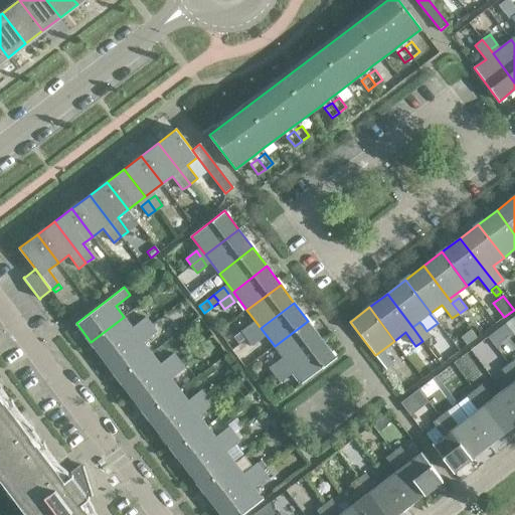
[(133,328),(124,317),(91,342),(105,360),(152,324),(146,317),(133,328)]
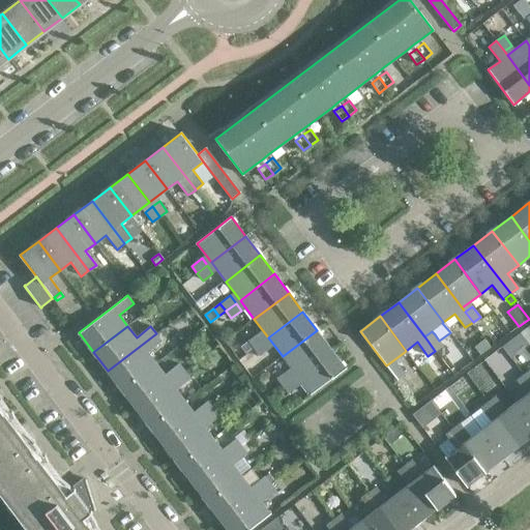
[(331,349),(317,330),(283,356),(296,375),(331,349)]
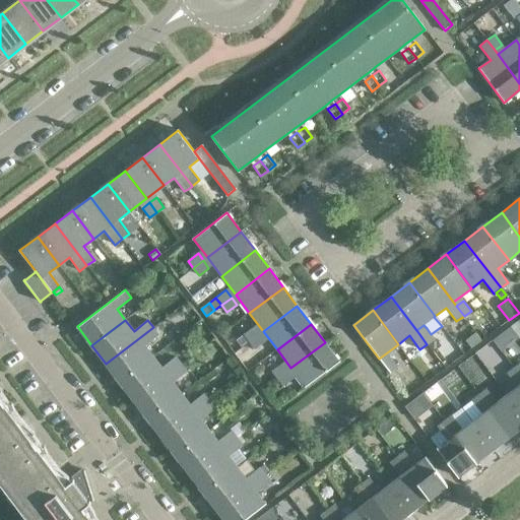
[(158,335),(153,327),(106,364),(119,382),(153,356),(145,345),(158,335)]
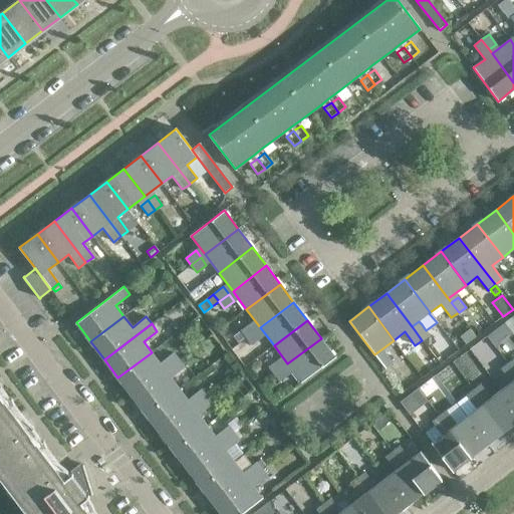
[(251,323),(241,330),(246,337),(256,330),(251,323)]
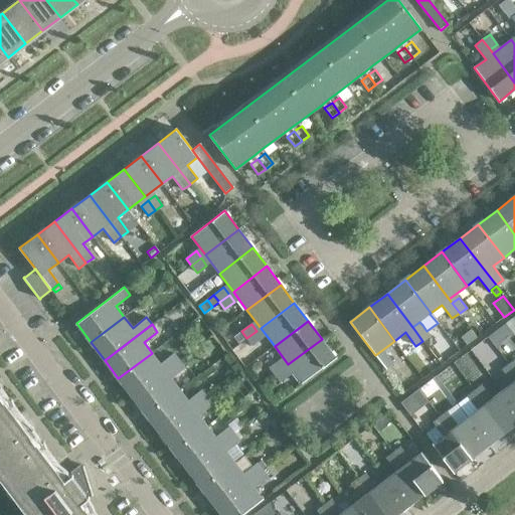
[(422,325),(415,331),(422,341),(431,335),(426,331),(422,325)]
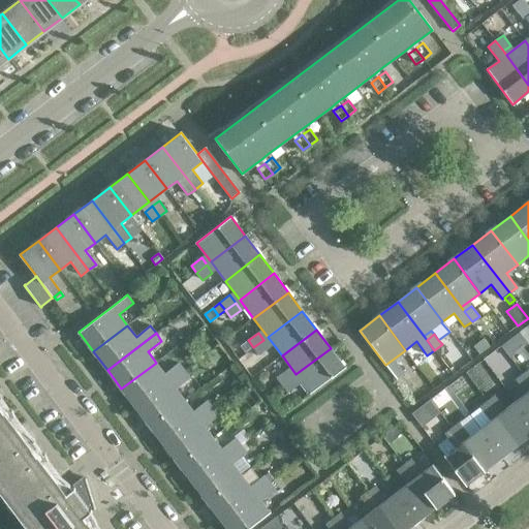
[(263,340),(253,347),(259,355),(270,347),(263,340)]
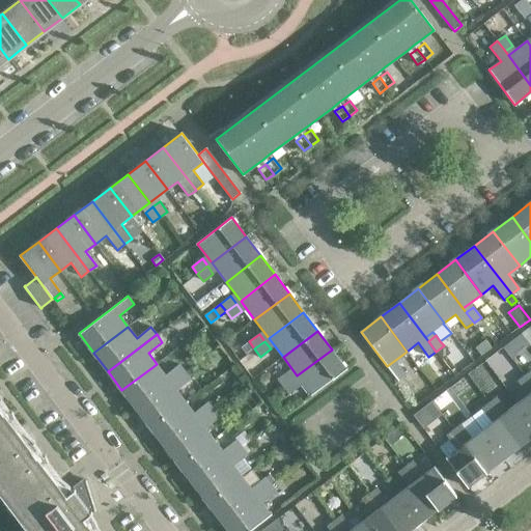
[(346,369),(332,350),(297,375),(312,395),(346,369)]
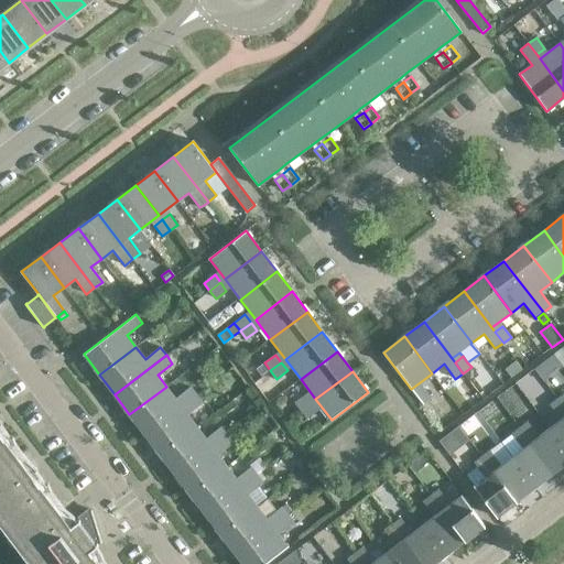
[(175,399),(166,387),(129,414),(144,434),(196,396),(191,387),(175,399)]
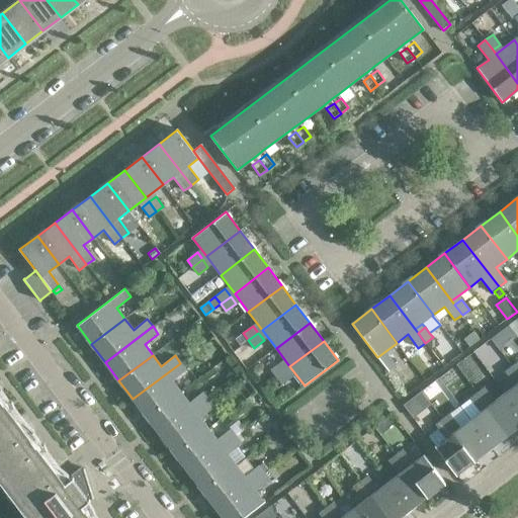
[(389,355),(380,361),(387,371),(396,365),(389,355)]
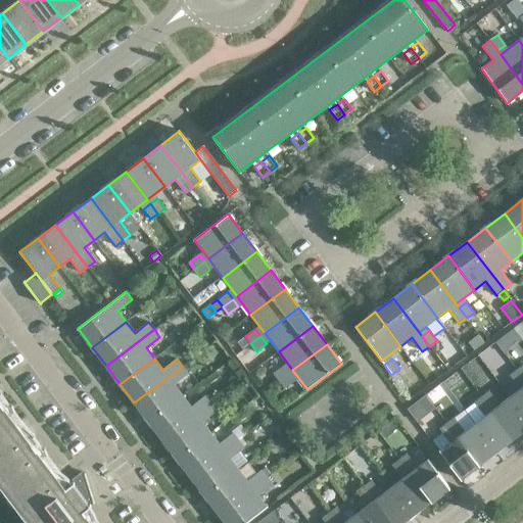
[(283,366),(273,373),(279,381),(289,373),(283,366)]
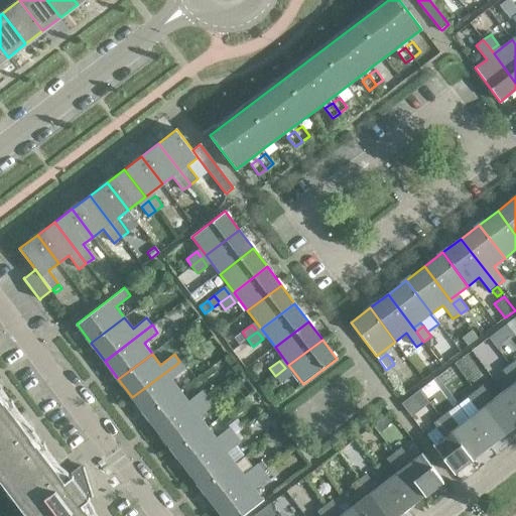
[(185,369),(179,362),(132,397),(146,415),(179,390),(171,379),(185,369)]
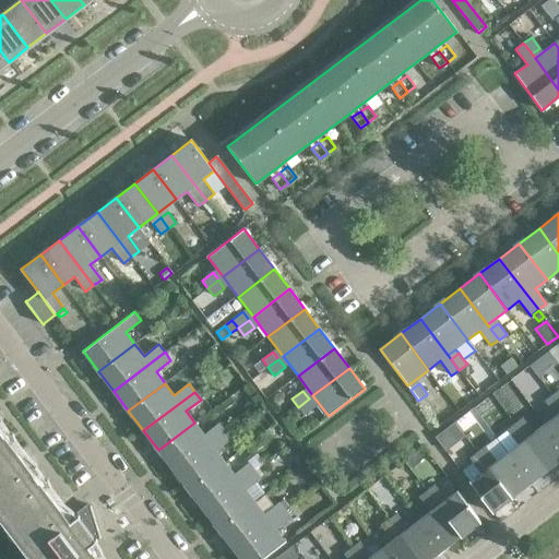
[(558,404),(552,395),(545,401),(556,416),(545,425),(558,442),(558,404)]
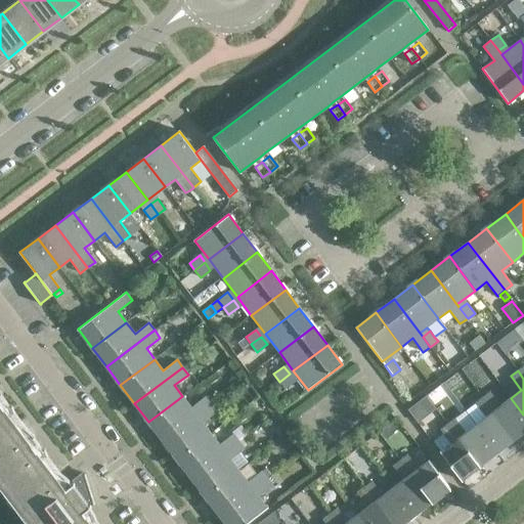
[(290,374),(279,382),(285,389),(295,381),(290,374)]
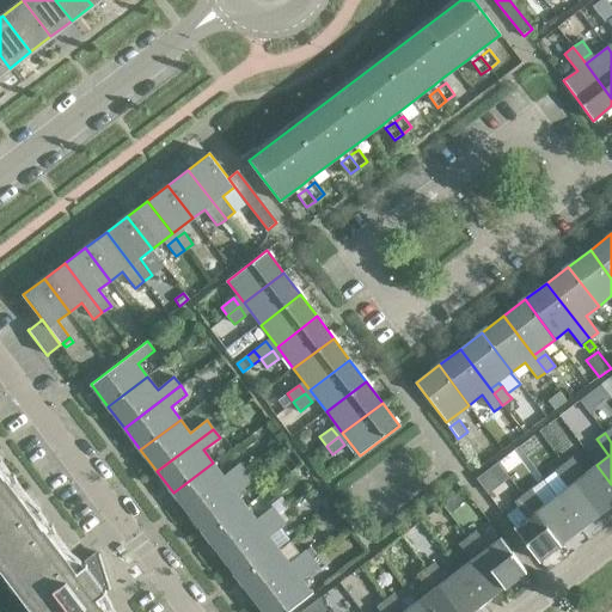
[(0,569),(32,611),(116,611),(112,607),(109,599),(104,593),(109,589),(110,589),(99,554),(98,554),(98,555),(84,565),(79,558),(72,554),(56,532),(53,524),(50,525),(40,510),(41,508),(34,503),(18,482),(14,473),(12,475),(1,460),(2,458),(0,456),(0,569)]
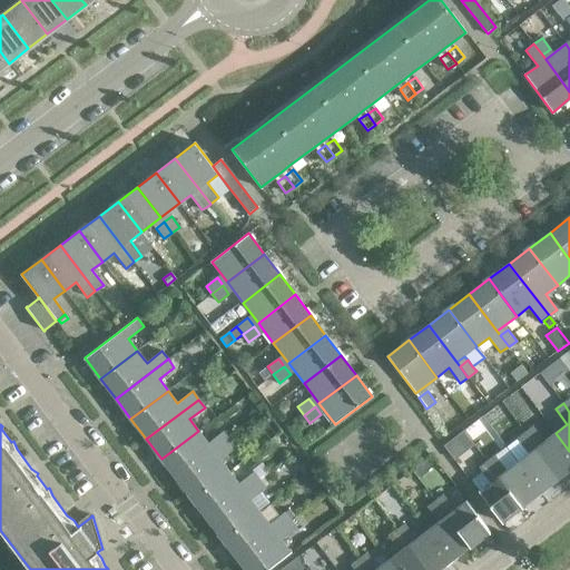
[(532,426),(524,432),(560,478),(569,470),(569,451),(556,433),(544,441),(532,426)]
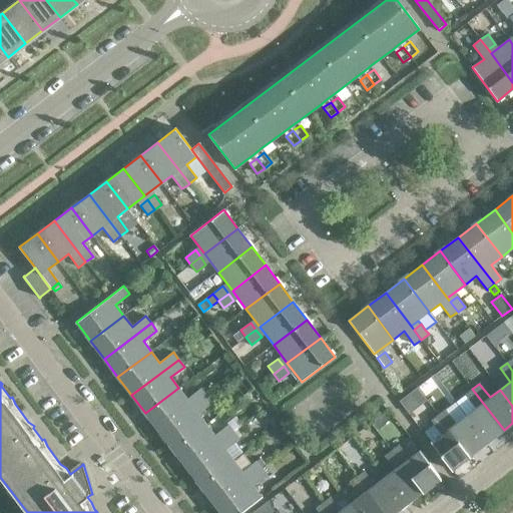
[(187,399),(178,388),(145,413),(159,432),(206,396),(200,389),(187,399)]
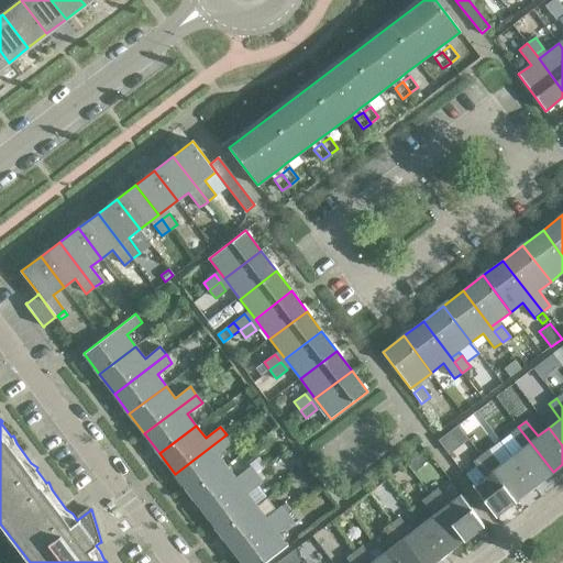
[(553,472),(518,427),(510,433),(522,448),(511,456),(533,486),(553,472)]
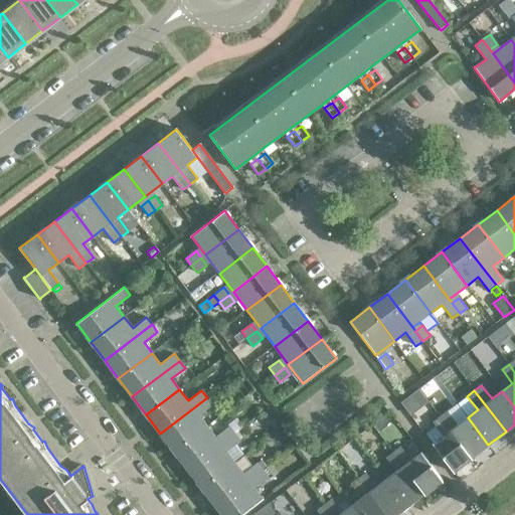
[(212,404),(207,397),(160,434),(173,452),(207,425),(199,415),(212,404)]
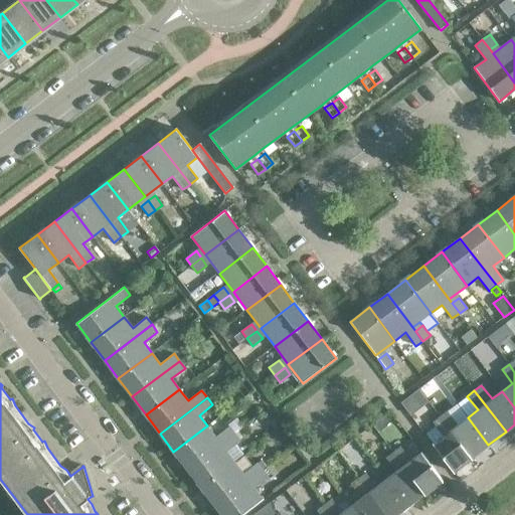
[(447,411),(440,416),(471,458),(488,445),(468,417),(457,424),(447,411)]
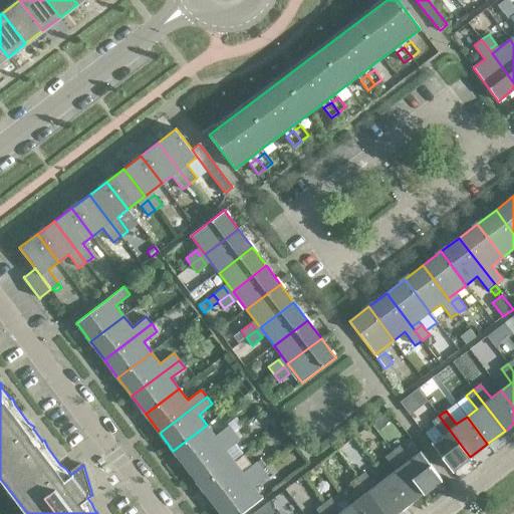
[(470,457),(439,416),(432,422),(442,435),(432,443),(453,471),(470,457)]
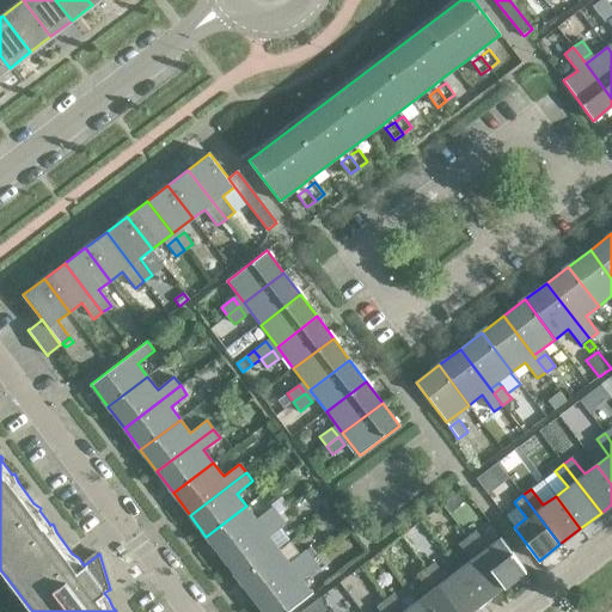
[(256,519),(246,506),(206,537),(222,558),(279,515),(273,507),(256,519)]
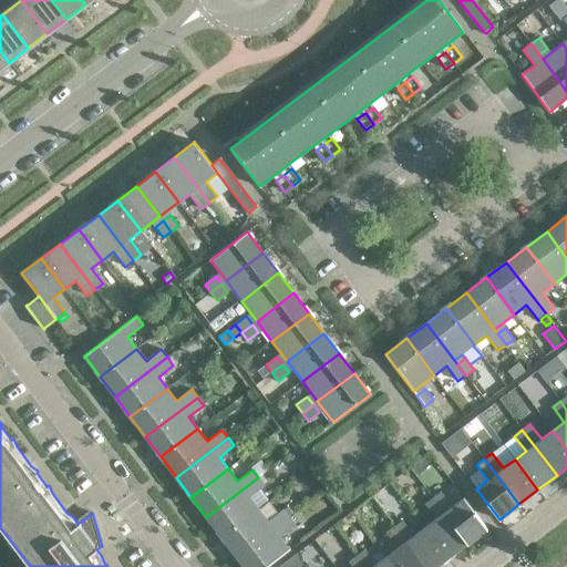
[(265,486),(258,477),(206,517),(222,537),(258,509),(249,497),(265,486)]
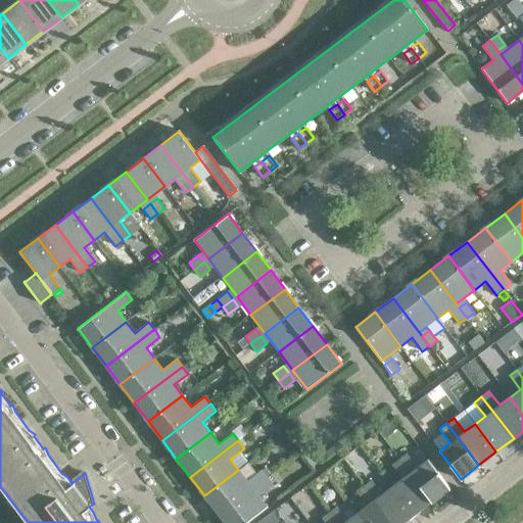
[(407,454),(399,460),(407,469),(410,473),(431,502),(449,487),(428,460),(417,468),(407,454)]
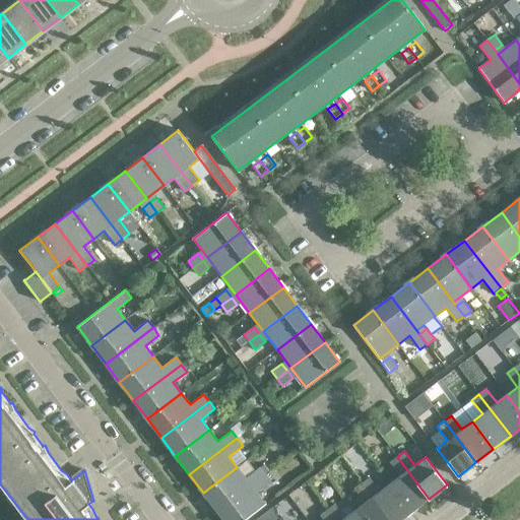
[(397,457),(390,462),(397,472),(404,466),(397,457)]
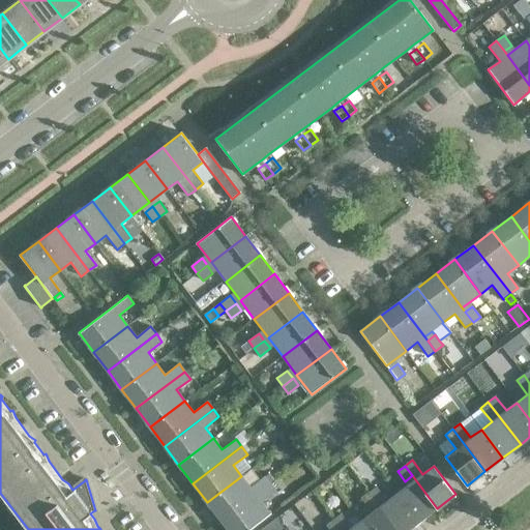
[(251,488),(241,476),(207,502),(222,521),(270,484),(264,476),(251,488)]
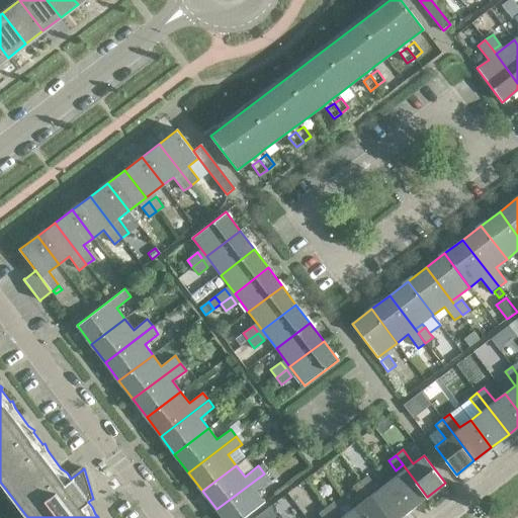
[(427,497),(406,468),(389,482),(410,510),(427,497)]
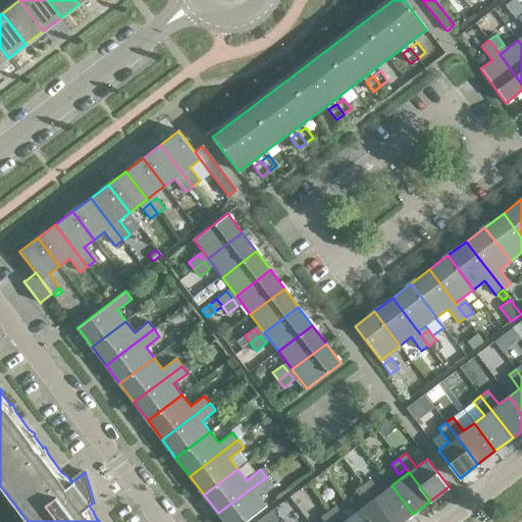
[(271,484),(266,477),(218,513),(224,521),(246,521),(266,507),(258,494),(271,484)]
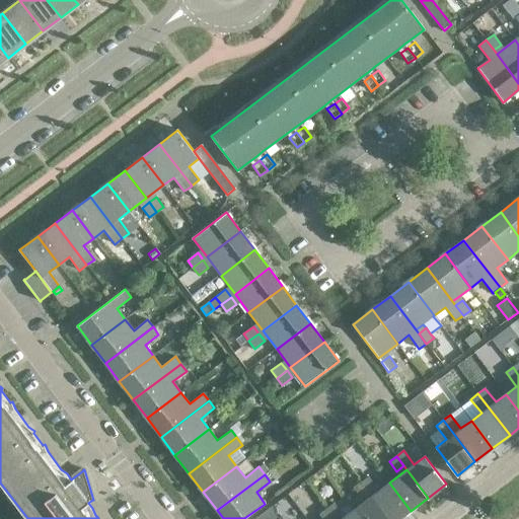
[(368,476),(361,483),(369,492),(376,487),(368,476)]
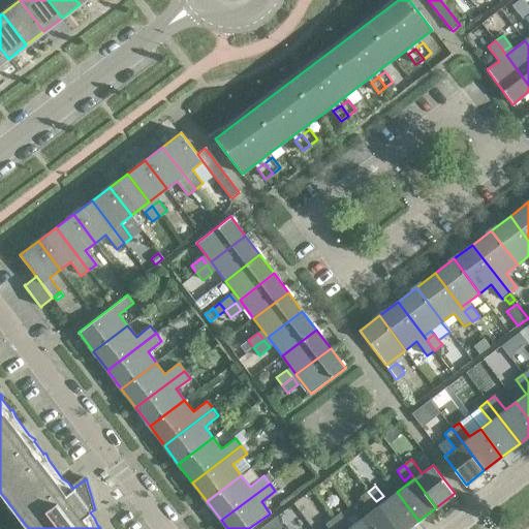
[(376,501),(368,492),(361,497),(371,511),(361,519),(368,528),(397,528),(379,505),(376,501)]
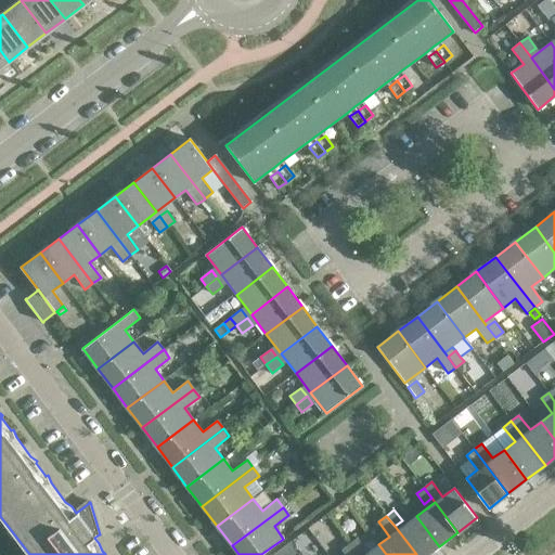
[(426,554),(439,546),(416,516),(398,530),(416,554),(426,554)]
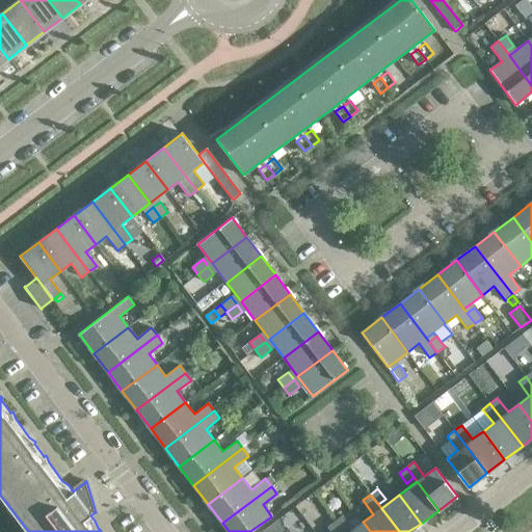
[(342,515),(335,522),(342,531),(350,526),(342,515)]
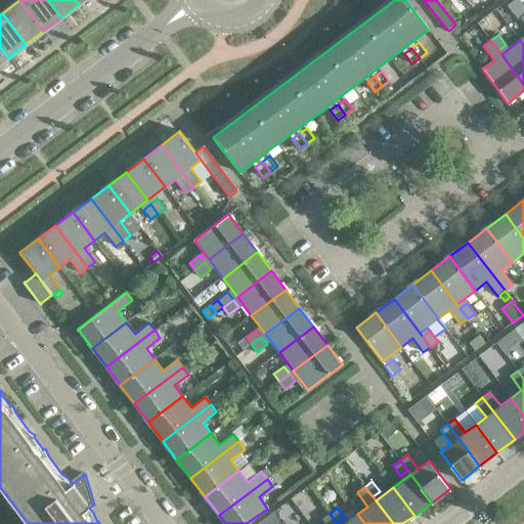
[(272,513),(259,523),(277,523),(279,522),(272,513)]
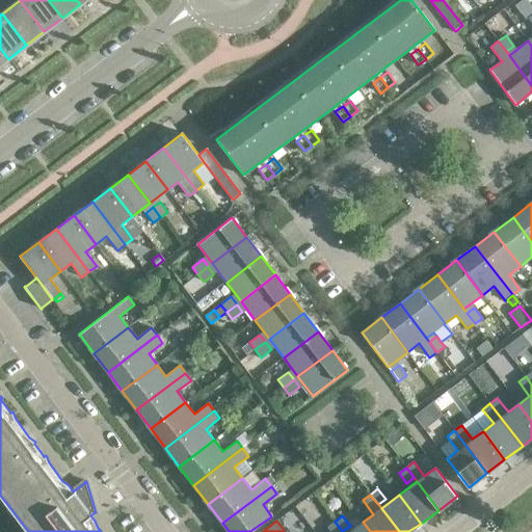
[(335,522),(327,527),(330,531),(341,531),(342,531),(335,522)]
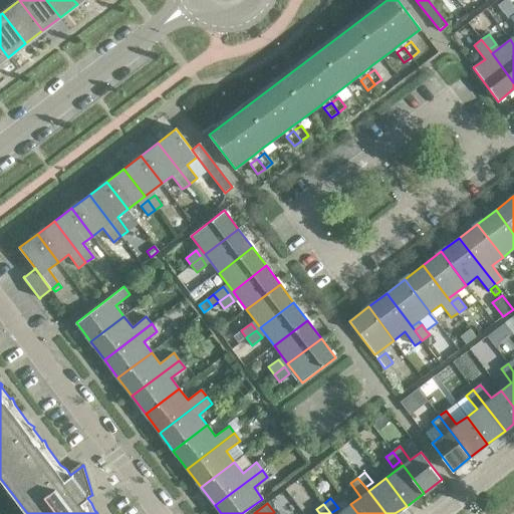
[(357,513),(350,504),(337,513),(357,513)]
